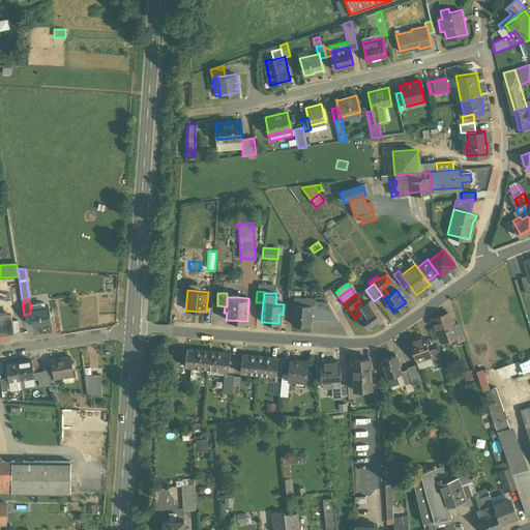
[(308,319),(339,322),(326,301),(316,300),(315,305),(310,305),(308,319)]
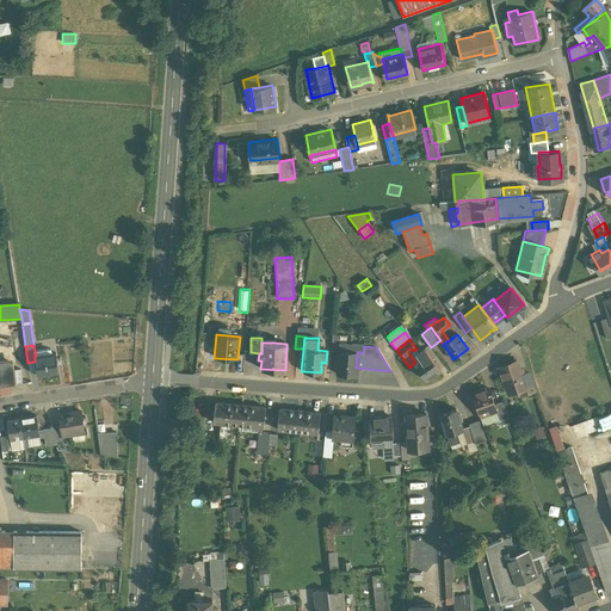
[(440,369),(424,347),(415,353),(420,359),(415,362),(414,363),(426,378),(440,369)]
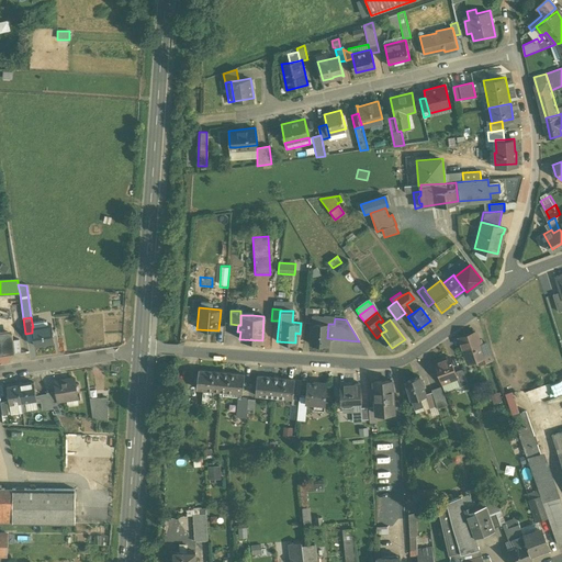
[(311,323),(310,323),(308,343),(327,345),(327,338),(328,324),(311,323)]
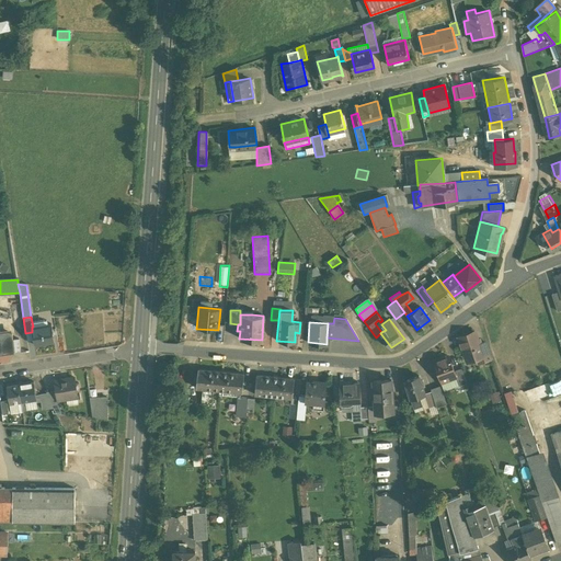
[(32,332),(35,346),(55,343),(52,323),(33,327),(32,327),(32,332)]
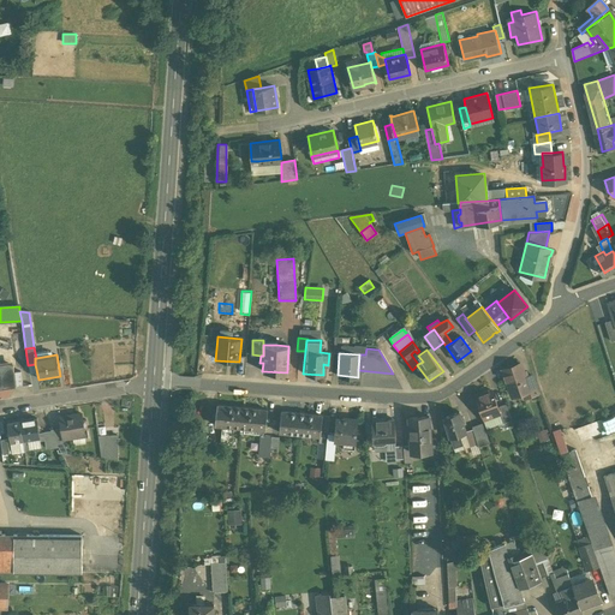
[(520,364),(503,370),(509,388),(512,387),(514,395),(530,390),(525,378),(520,364)]
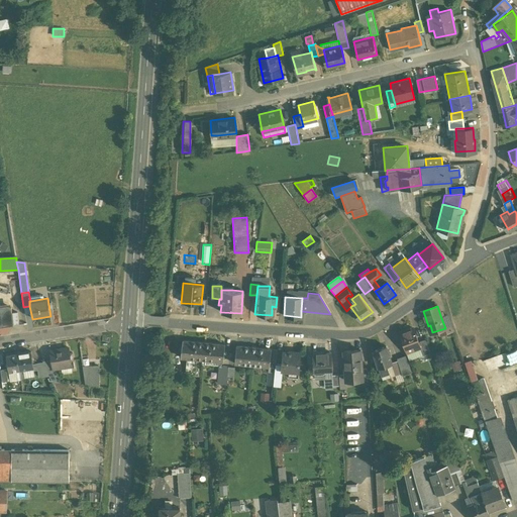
[(0,309),(0,327),(13,326),(10,308),(0,309)]
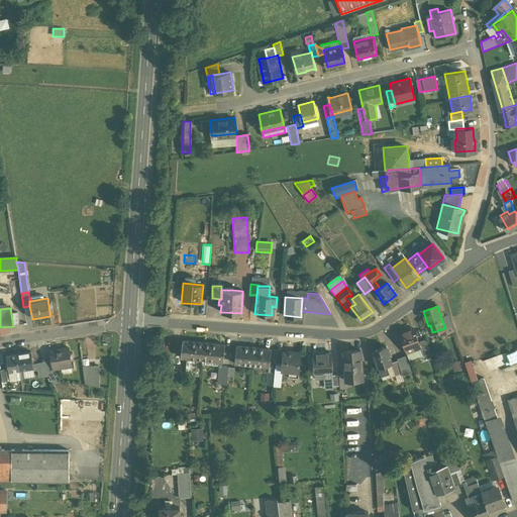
[(448,316),(441,318),(445,328),(446,332),(453,329),(448,316)]
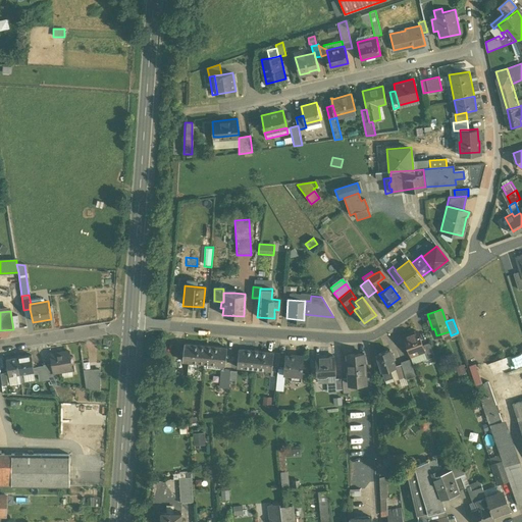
[(417,331),(403,336),(410,355),(424,351),(424,350),(423,346),(417,331)]
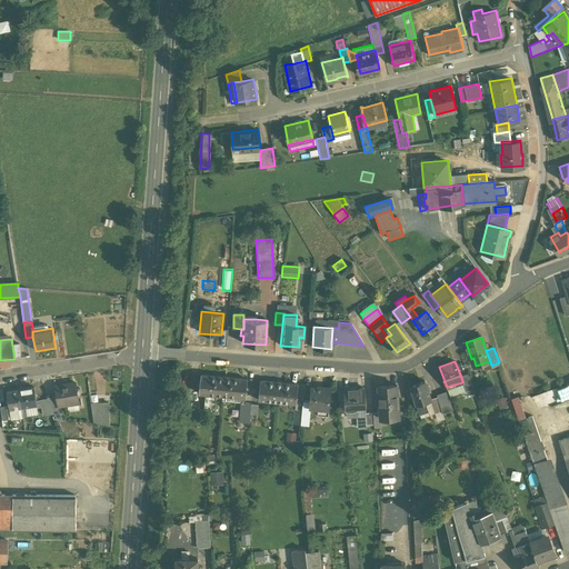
[(223,377),(200,375),(198,395),(206,395),(221,397),(223,377)]
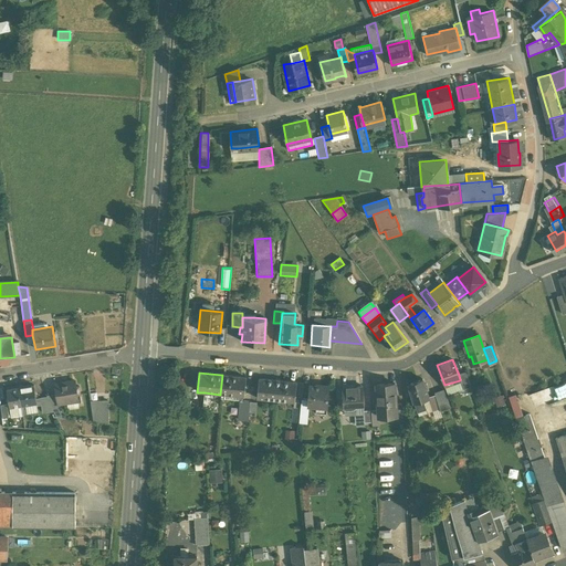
[(465,373),(459,375),(460,379),(460,380),(463,389),(471,387),(465,373)]
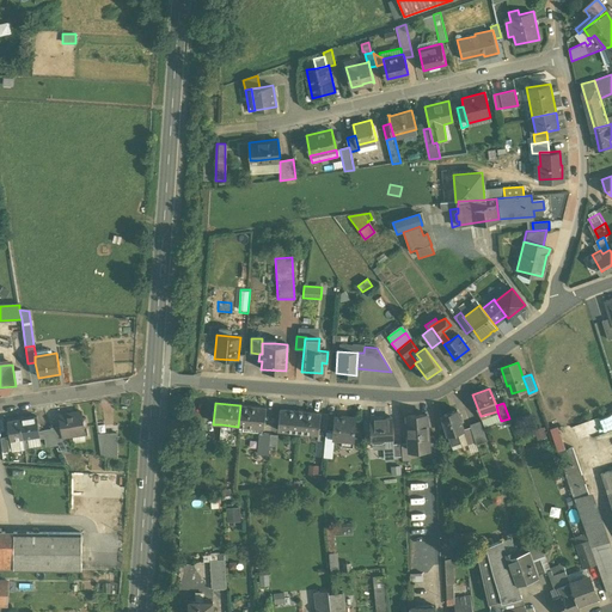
[(265,408),(240,405),(238,427),(263,429),(265,408)]
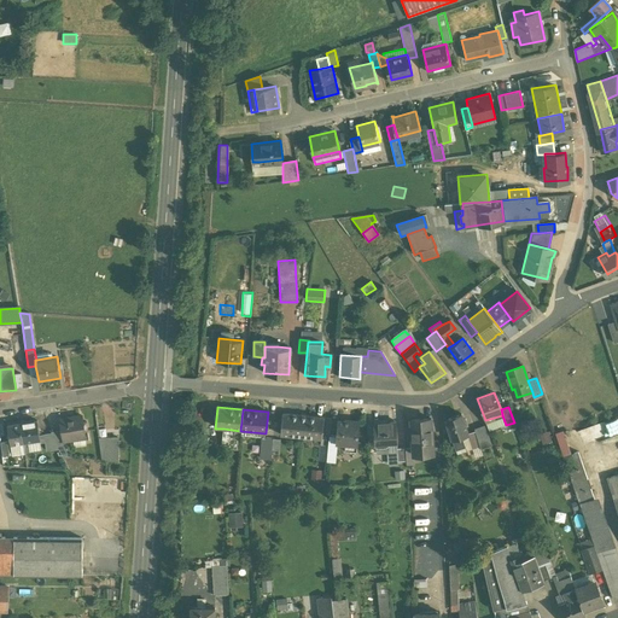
[(324,418),(283,413),(280,435),(321,439),(324,418)]
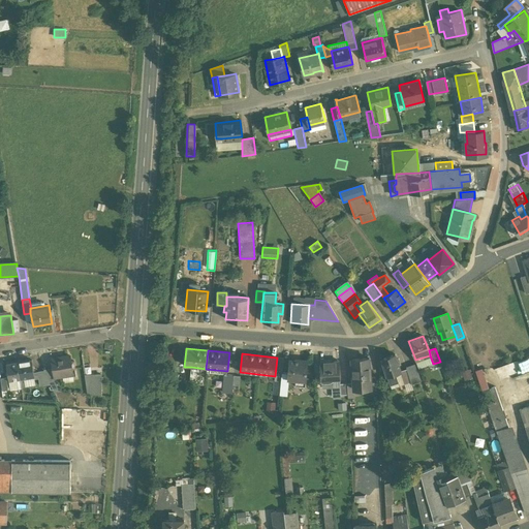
[(395,354),(381,359),(386,376),(394,374),(400,372),(400,370),(398,366),(400,365),(399,360),(397,360),(395,354)]
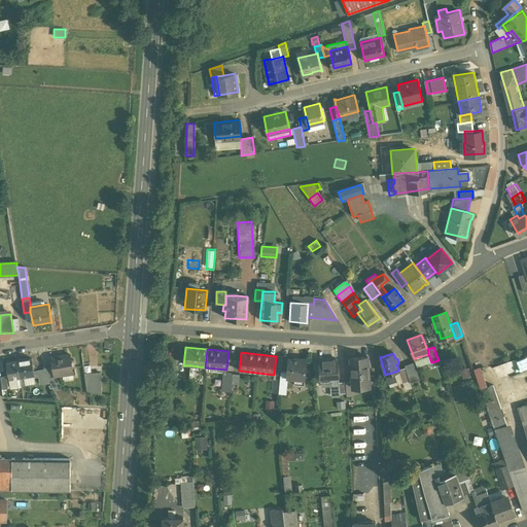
[(69,354),(50,357),(53,366),(54,376),(72,373),(71,367),(74,366),(73,359),(70,360),(69,354)]
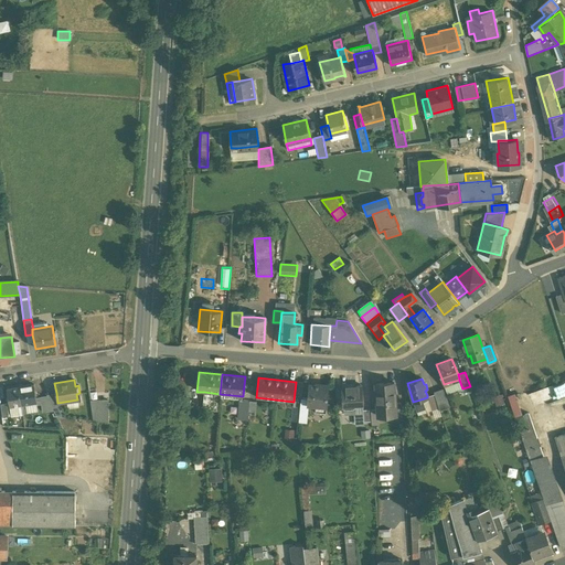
[(302,383),(296,382),(294,402),(292,407),(299,408),(300,398),(302,383)]
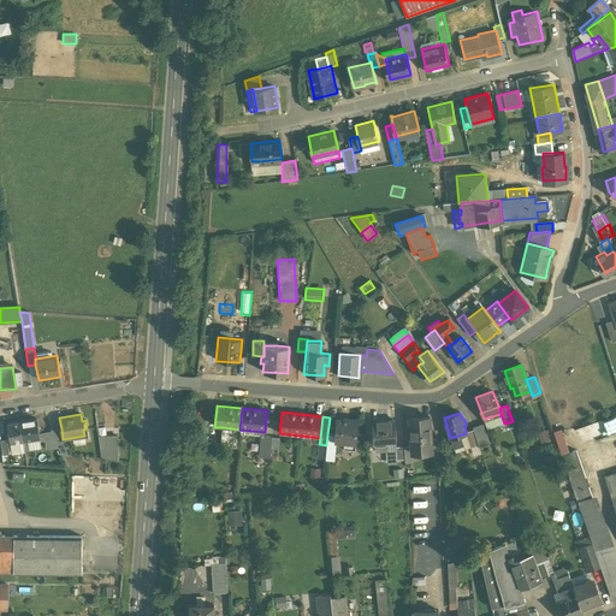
[(430,418),(409,419),(410,446),(412,452),(431,451),(432,451),(431,440),(430,418)]
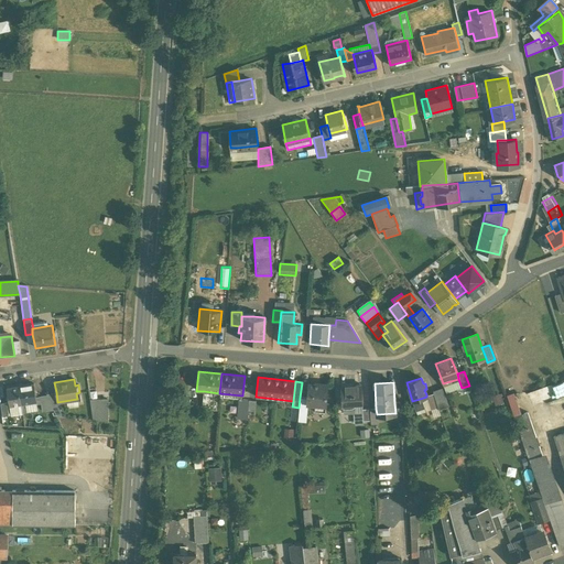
[(327,384),(320,383),(318,386),(307,384),(306,399),(306,405),(307,405),(315,405),(314,413),(325,414),(326,407),(327,384)]
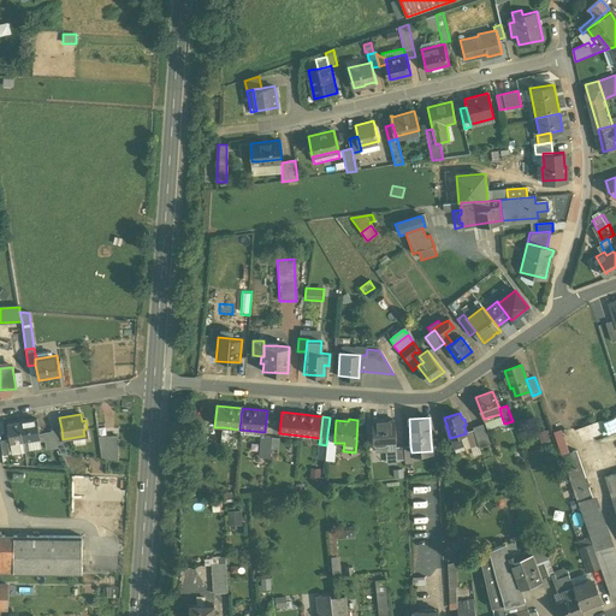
[(37,420),(21,422),(25,451),(28,451),(27,442),(40,439),(40,436),(37,420)]
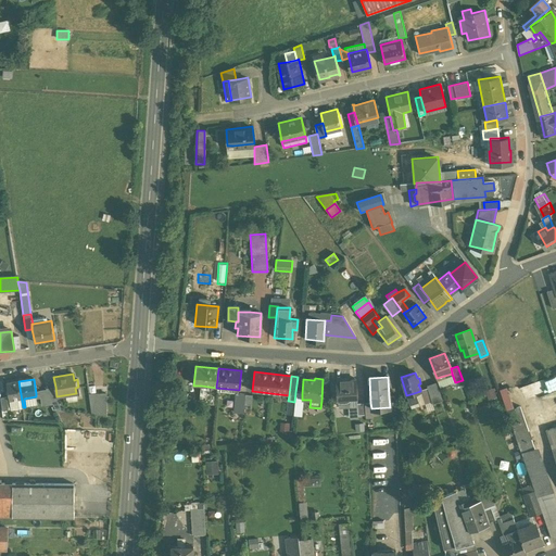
[(356,379),(336,380),(336,382),(337,397),(337,400),(357,399),(356,379)]
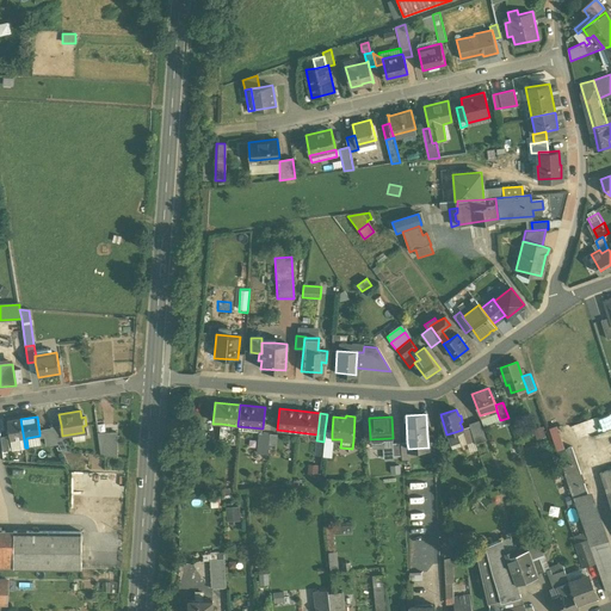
[(20,419),(7,420),(11,444),(17,443),(18,449),(25,448),(20,419)]
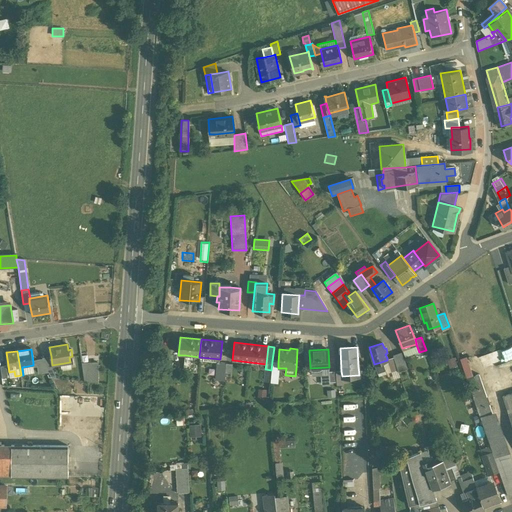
[(401,352),(392,355),(393,357),(397,370),(398,372),(407,369),(401,352)]
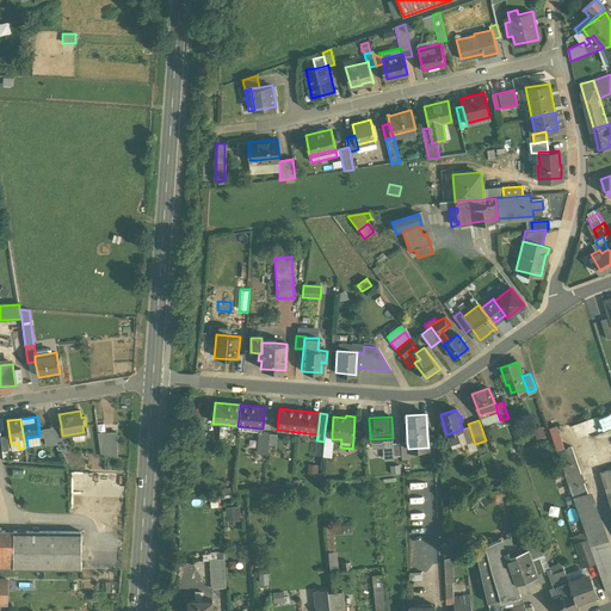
[(238,426),(221,424),(221,425),(222,425),(220,440),(218,440),(218,442),(226,443),(226,445),(236,446),(238,426)]
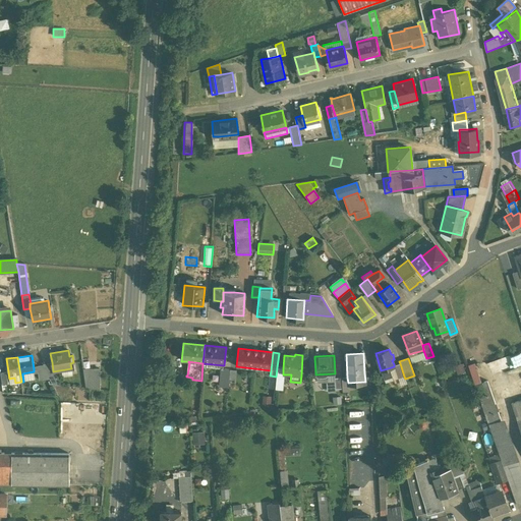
[(52,362),(43,364),(44,366),(49,378),(53,385),(56,385),(53,371),(52,362)]
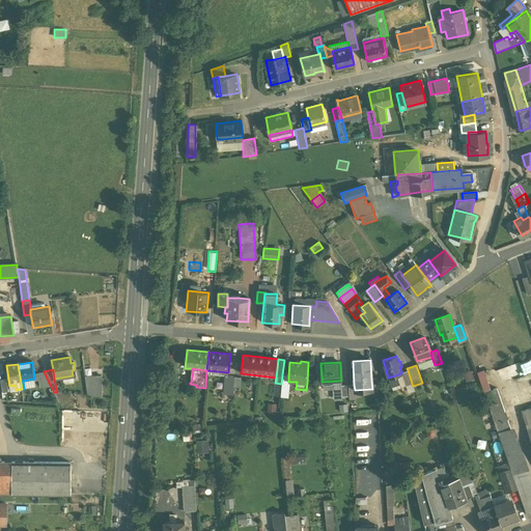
[(408,370),(401,371),(401,373),(406,386),(412,384),(408,370)]
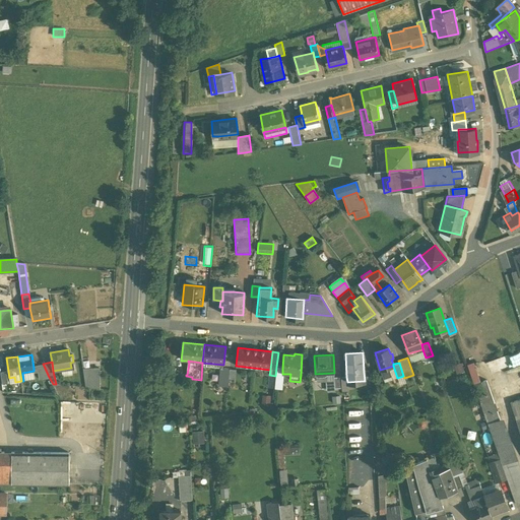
[(461,363),(454,364),(456,375),(463,374),(461,363)]
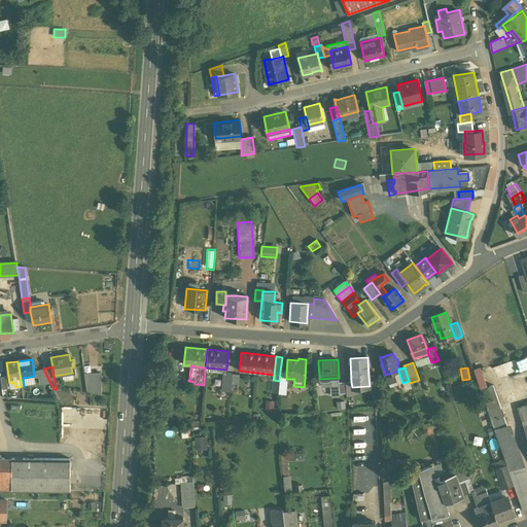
[(44,371),(37,372),(39,382),(39,384),(49,382),(44,371)]
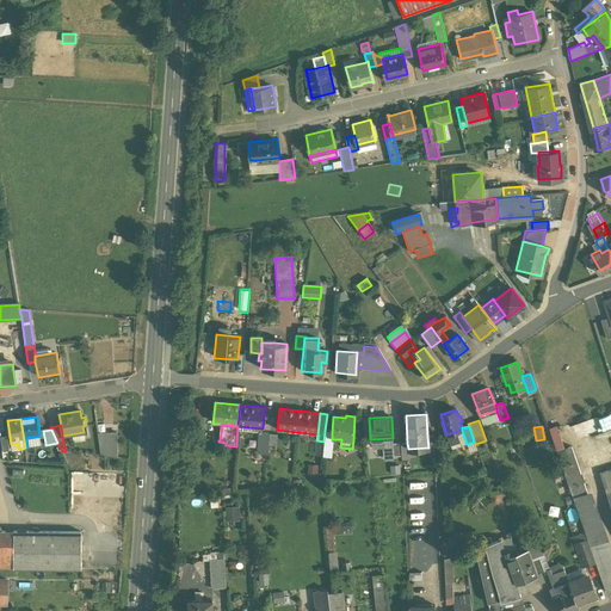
[(43,431),(39,432),(39,436),(26,438),(28,448),(29,446),(29,445),(45,443),(43,431)]
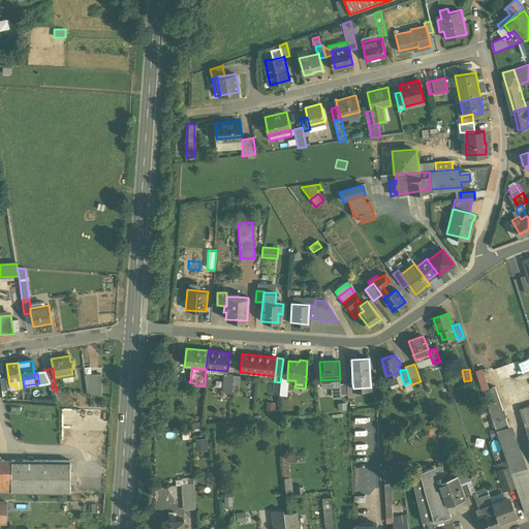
[(287,374),(281,373),(280,382),(279,396),(287,397),(288,380),(287,380),(287,374)]
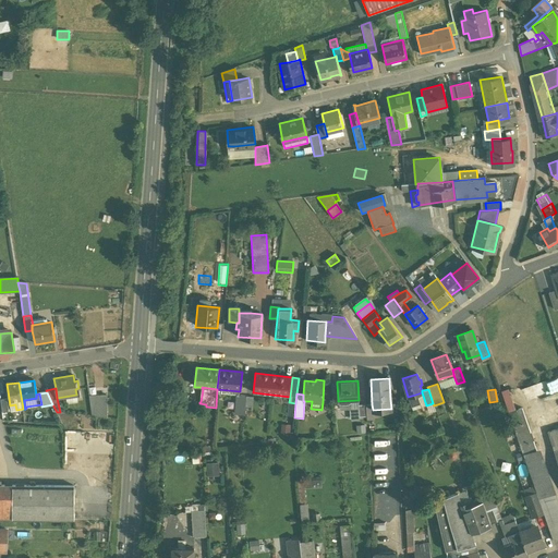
[(89,396),(93,416),(107,417),(107,395),(89,396)]
